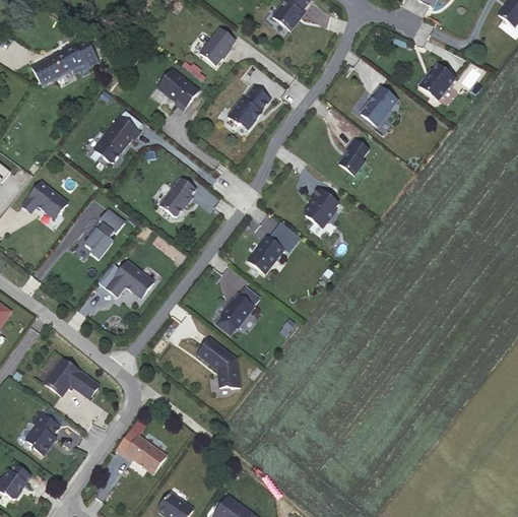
[(283,0),(272,15),(290,29),(304,12),(301,10),(309,0),(283,0)]
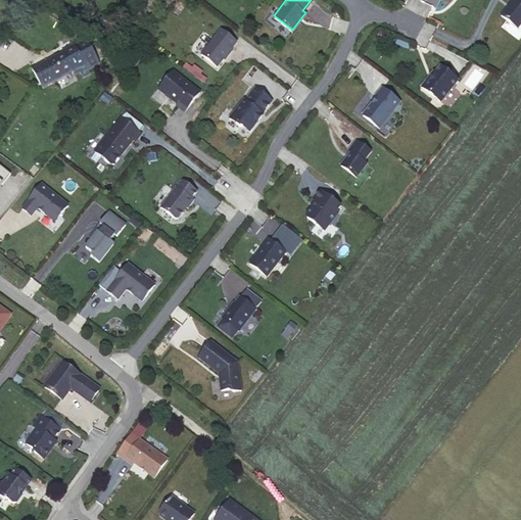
[(510,0),(501,12),(517,25),(520,19),(520,0),(510,0)]
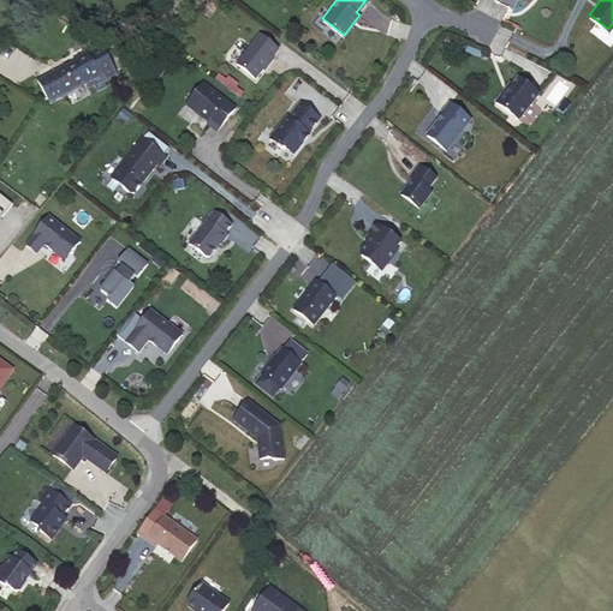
[(279,47),(260,33),(237,61),(256,77),(263,67),(266,63),(268,64),(274,57),(272,55),(279,47)]
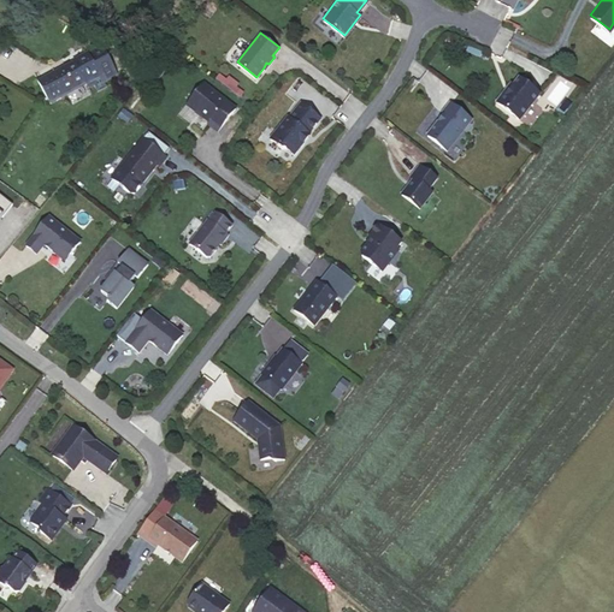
[(105,43),(90,51),(90,49),(75,58),(77,60),(58,71),(57,69),(40,77),(51,99),(68,89),(66,88),(86,77),(90,85),(96,82),(100,88),(108,83),(107,79),(120,71),(105,43)]
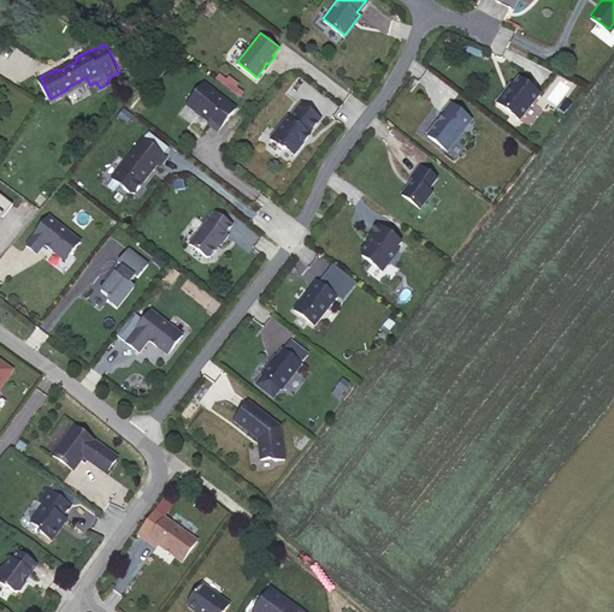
[(539,90),(519,75),(514,82),(508,89),(506,88),(497,100),(520,117),(539,90)]
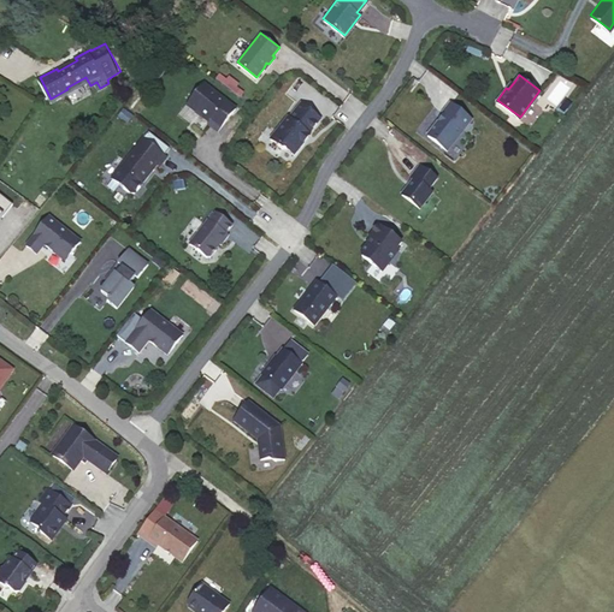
[(218,130),(236,106),(204,81),(187,102),(210,120),(208,123),(218,130)]
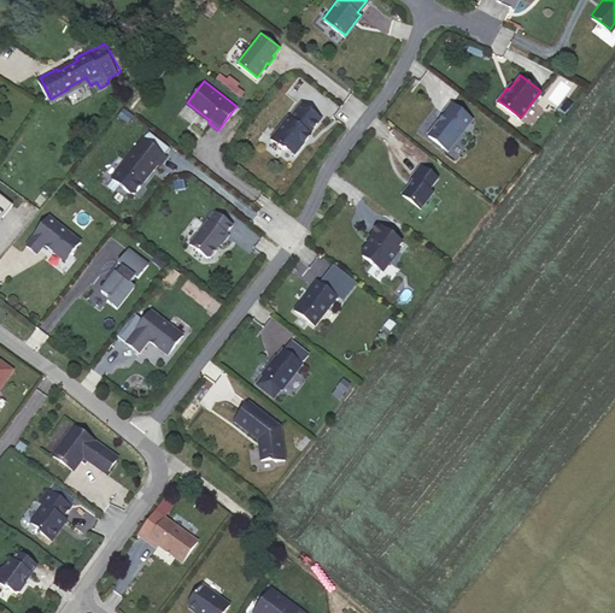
[(444,111),(427,133),(446,147),(470,116),(450,99),(443,110),(444,111)]
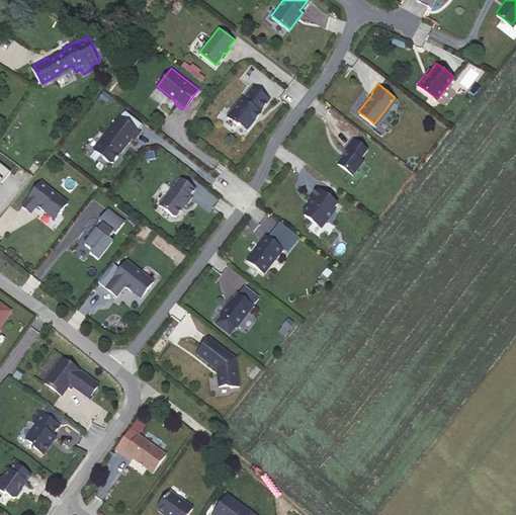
[(269,97),(252,85),(243,97),(242,96),(227,115),(238,123),(241,122),(247,129),(256,118),(255,117),(260,110),(269,97)]
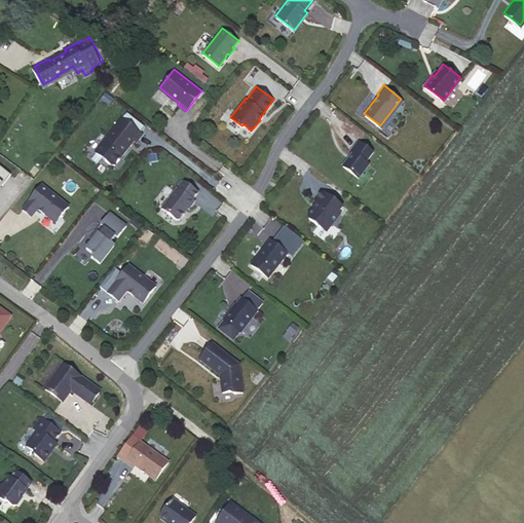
[(142,132),(122,116),(102,141),(120,155),(134,138),(136,140),(142,132)]
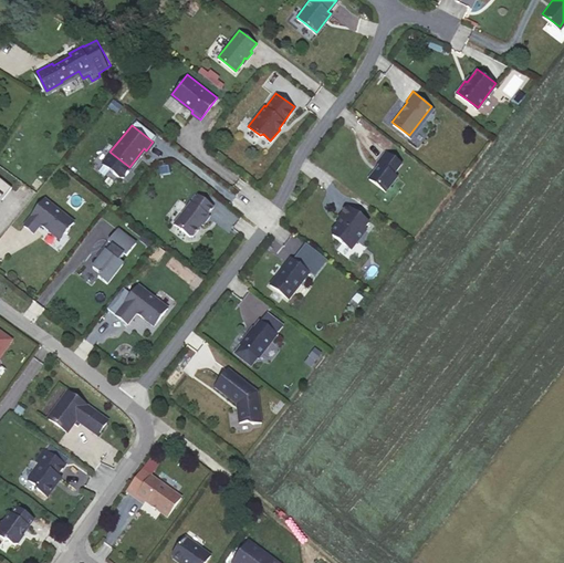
[(401,162),(386,149),(377,160),(380,162),(369,177),(386,189),(387,188),(398,175),(394,171),(401,162)]
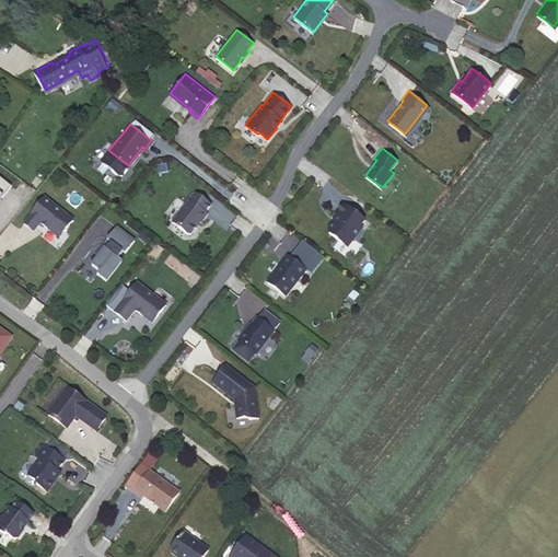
[(166,161),(155,162),(157,170),(167,169),(166,161)]
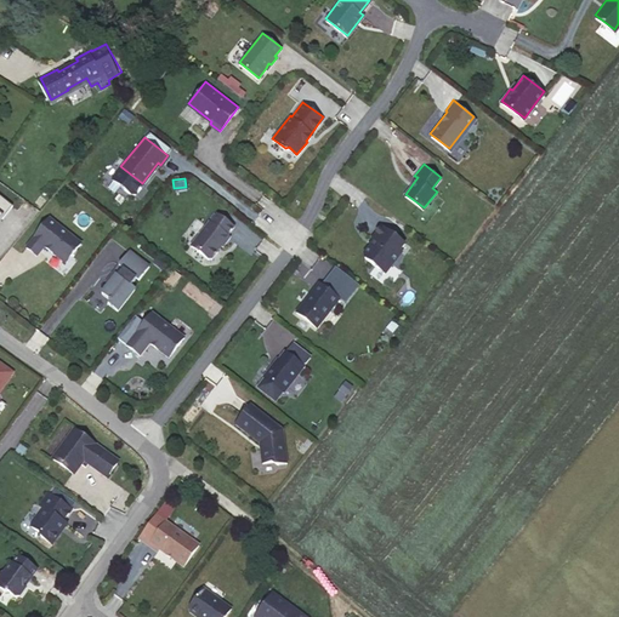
[(5,217),(16,204),(0,192),(0,220),(4,216),(5,217)]
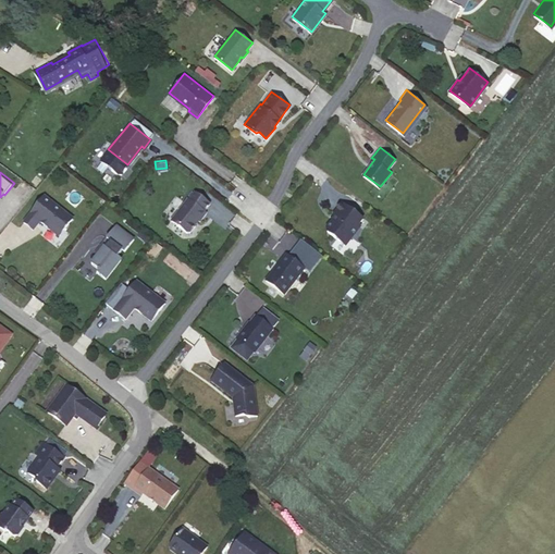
[(397,176),(392,172),(381,185),(387,189),(397,176)]
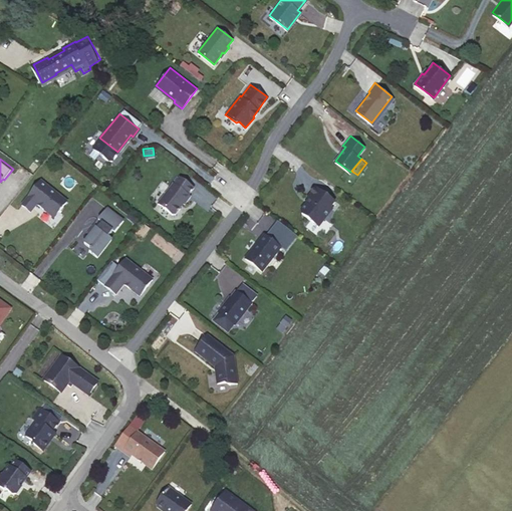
[(188,193),(194,186),(180,175),(175,182),(174,182),(158,201),(173,213),(175,212),(180,206),(179,206),(183,201),(184,202),(190,195),(188,193)]
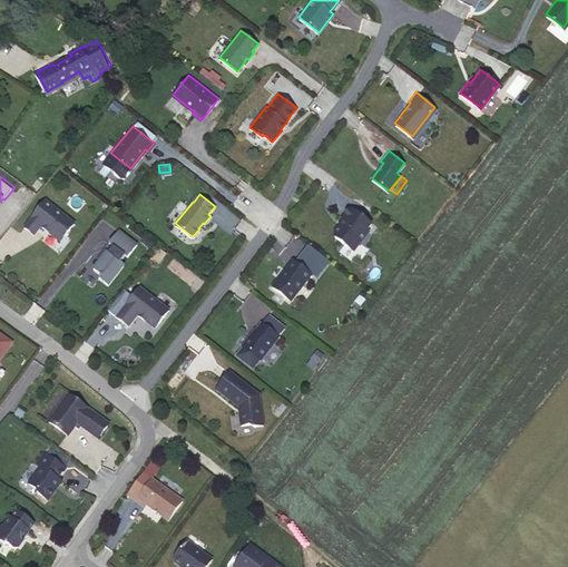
[(48,198),(27,225),(36,233),(43,224),(62,240),(77,222),(48,198)]
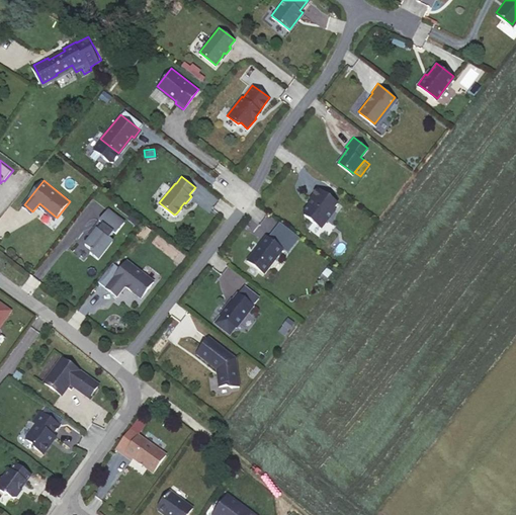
[(316,184),(309,194),(311,196),(303,207),(303,211),(319,224),(333,205),(331,204),(335,199),(316,184)]
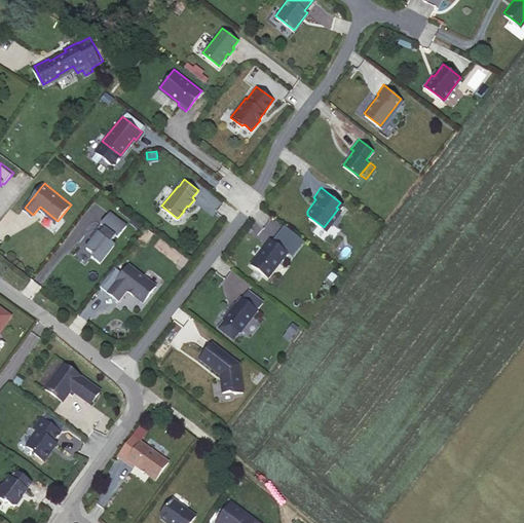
[(126,223),(110,211),(101,222),(104,225),(100,231),(96,228),(89,236),(92,238),(86,246),(92,251),(92,254),(91,255),(100,261),(114,243),(111,240),(115,234),(117,235),(126,223)]
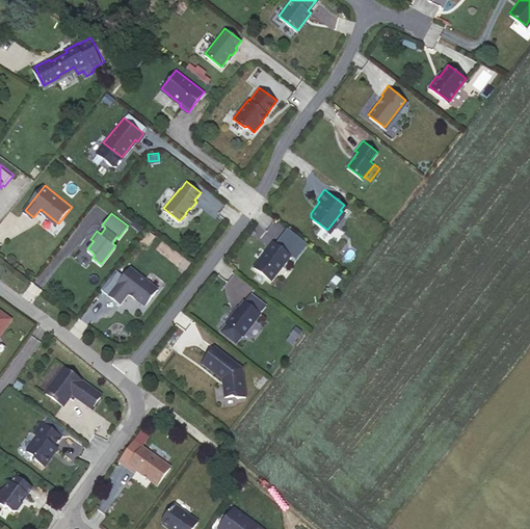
[(149,229),(141,239),(147,244),(155,234),(149,229)]
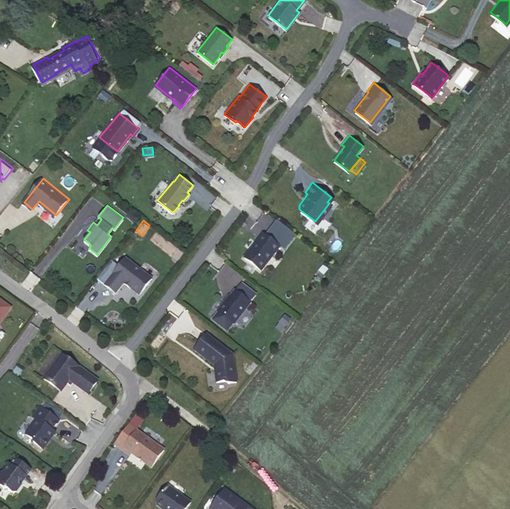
[(280,244),(263,232),(245,255),(262,268),(280,244)]
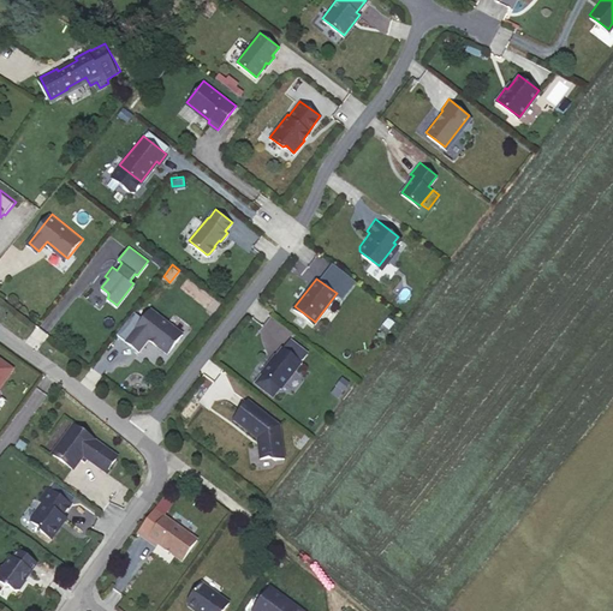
[(152,306),(126,339),(138,349),(149,336),(167,351),(183,331),(152,306)]
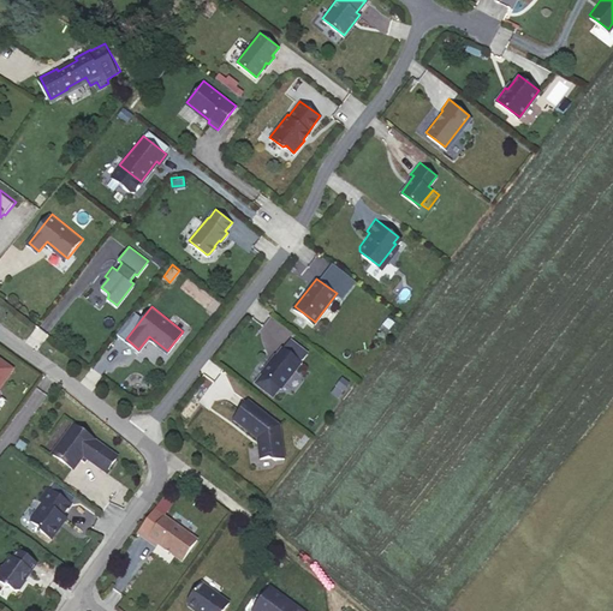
[(386,312),(380,318),(386,324),(392,317),(386,312)]
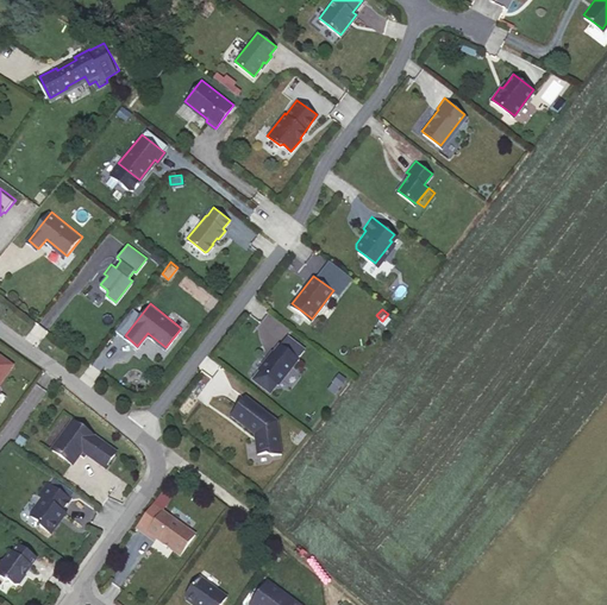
[(300,357),(281,344),(275,351),(270,357),(269,355),(261,367),(280,383),(300,357)]
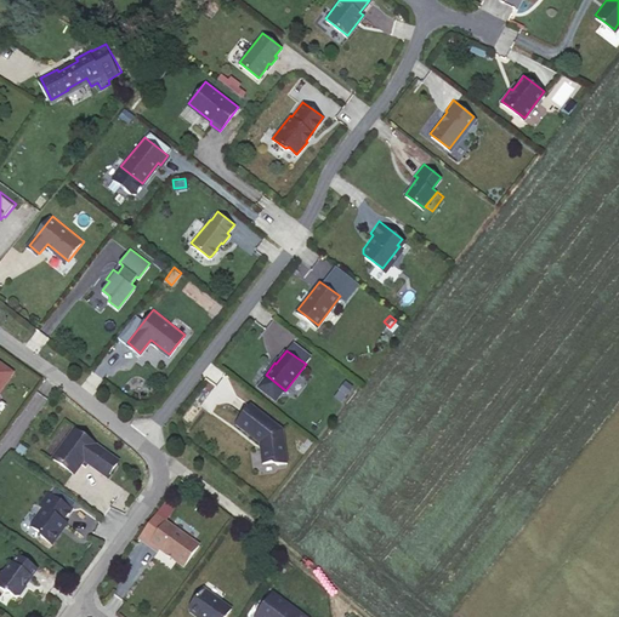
[(0,360),(0,390),(15,371),(0,360)]
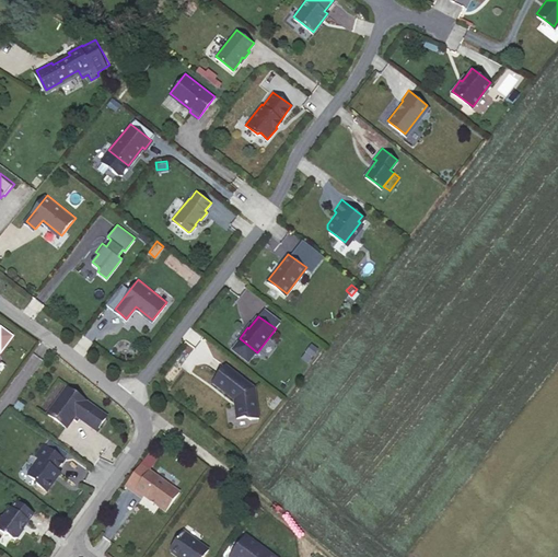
[(316,345),(310,340),(304,347),(311,351),(316,345)]
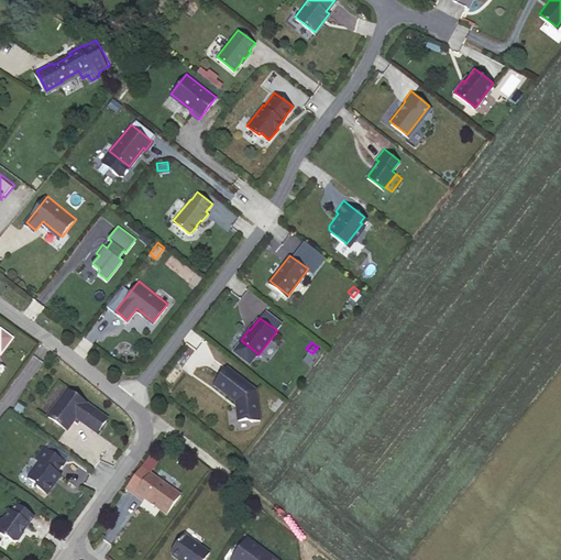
[(256,387),(227,364),(213,382),(237,399),(238,398),(240,401),(239,402),(237,405),(238,418),(248,417),(250,419),(259,418),(256,387)]
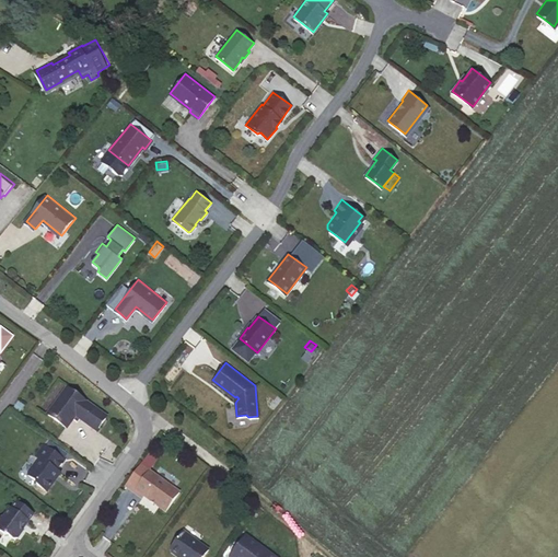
[(102,430),(113,416),(72,386),(53,413),(70,426),(73,425),(79,418),(81,415),(85,417),(102,430)]
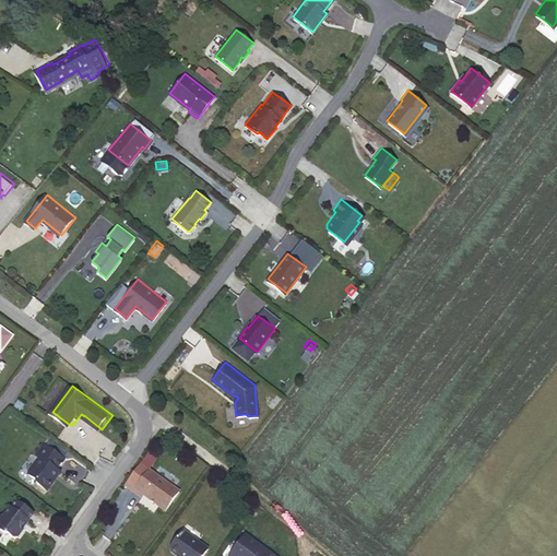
[(61,468),(69,458),(48,442),(40,453),(45,457),(33,472),(42,478),(42,482),(51,488),(58,480),(58,476),(63,470),(61,468)]
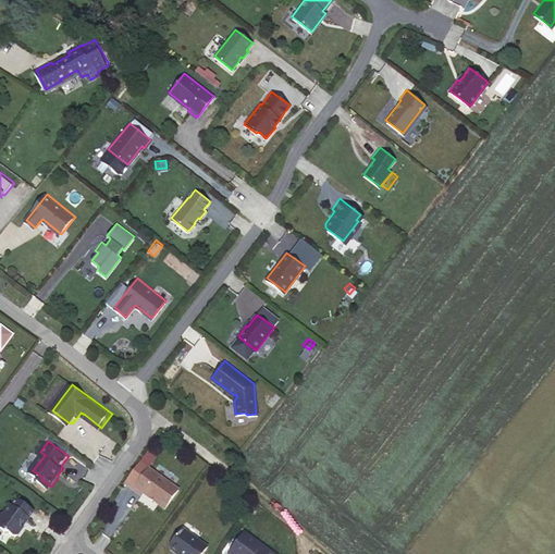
[(183,490),(153,468),(137,489),(146,495),(147,493),(169,508),(183,490)]
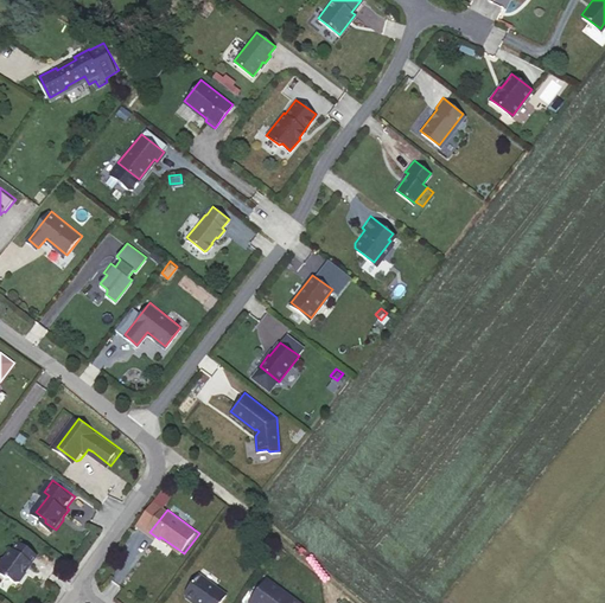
[(40,555),(23,540),(17,547),(16,546),(8,556),(5,557),(0,563),(0,568),(10,576),(11,576),(12,576),(19,581),(24,579),(30,571),(27,570),(31,565),(32,565),(40,555)]
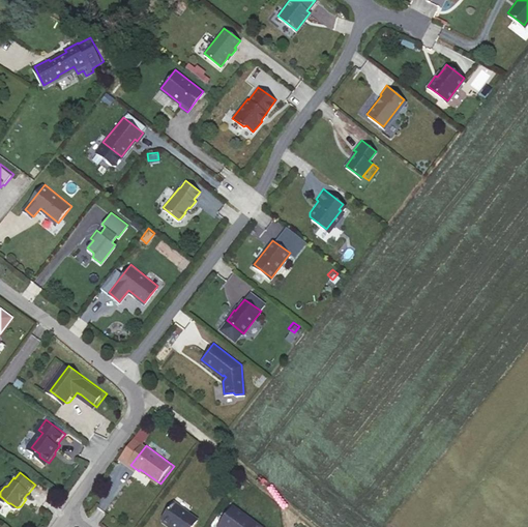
[(196,526),(201,520),(177,502),(165,519),(165,523),(171,526),(174,526),(196,526)]
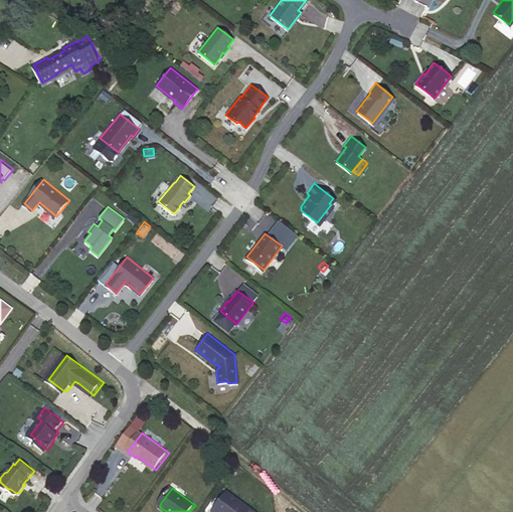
[(228,488),(213,510),(215,511),(258,511),(259,511),(228,488)]
